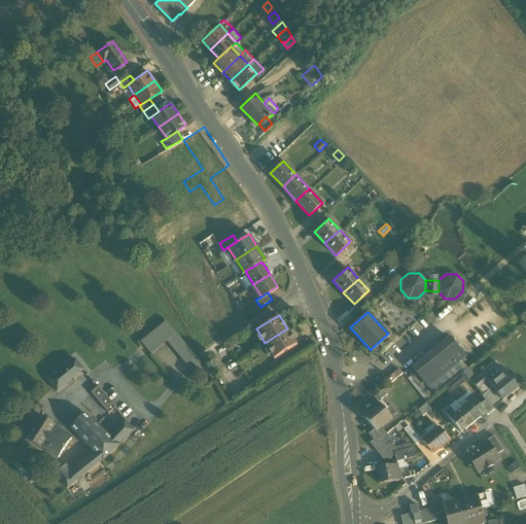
[(141,340),(150,351),(166,338),(174,332),(165,320),(141,340)]
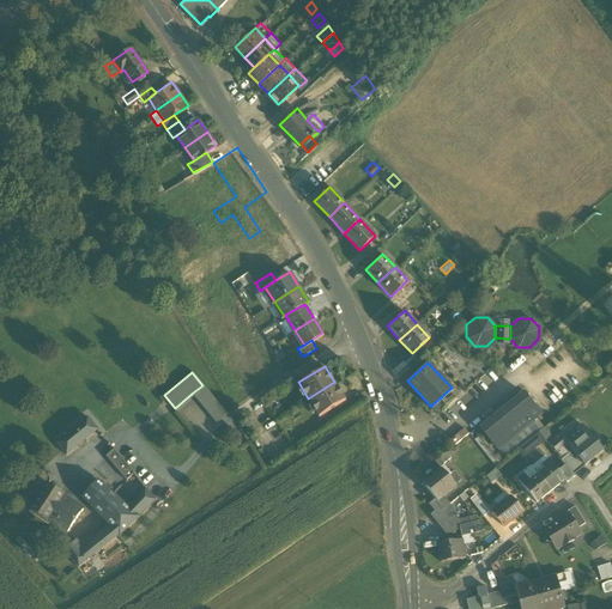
[(345,399),(334,382),(308,399),(319,415),(345,399)]
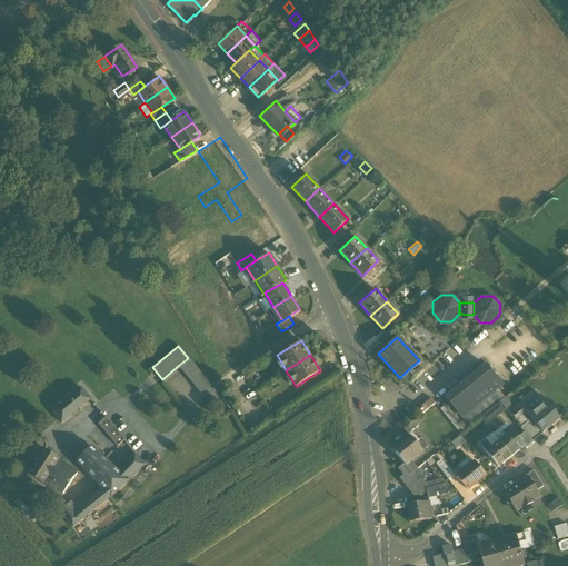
[(179,365),(200,390),(209,384),(188,358),(179,365)]
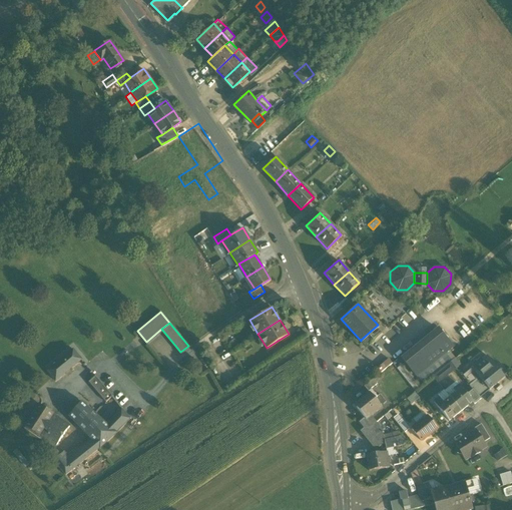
[(401,357),(416,375),(448,348),(452,345),(437,327),(401,357)]
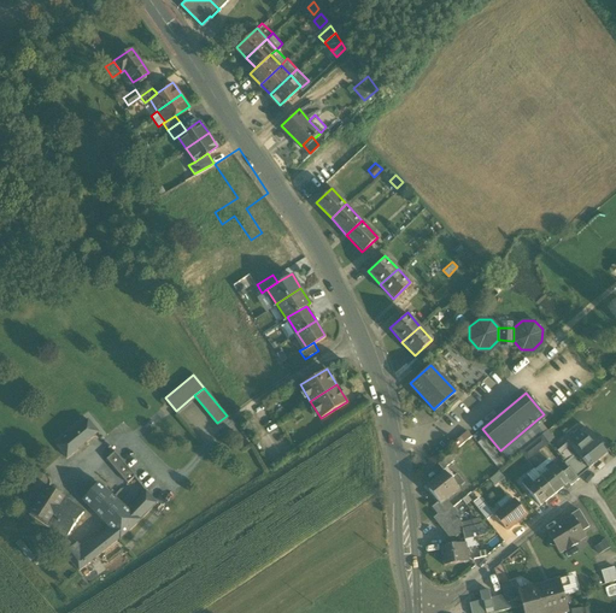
[(449,401),(446,398),(434,408),(436,412),(449,401)]
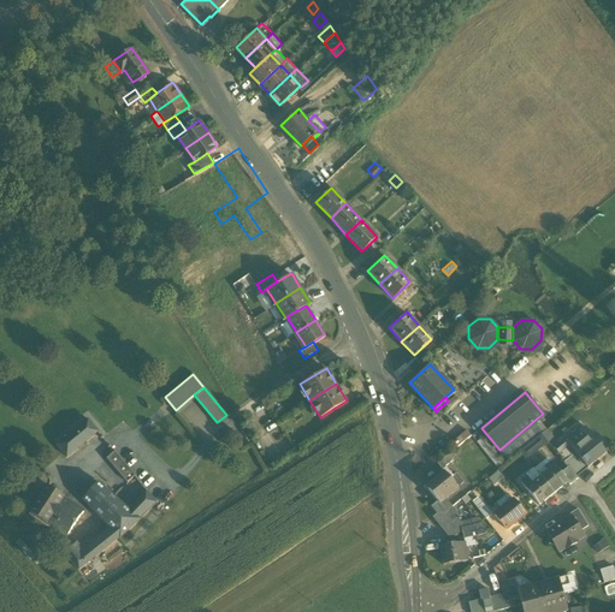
[(55,441),(65,455),(98,429),(87,416),(55,441)]
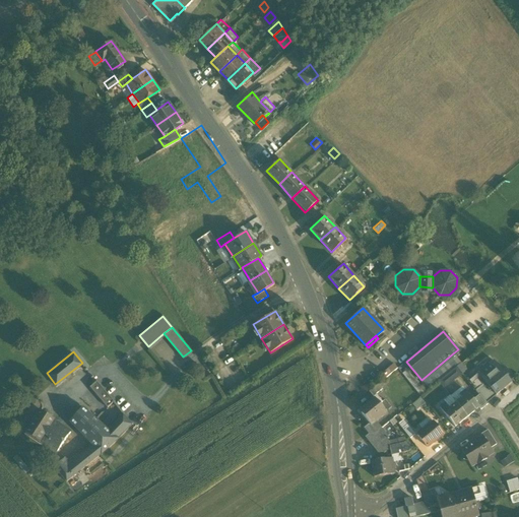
[(454,352),(422,380),(428,388),(438,379),(446,373),(460,361),(454,352)]
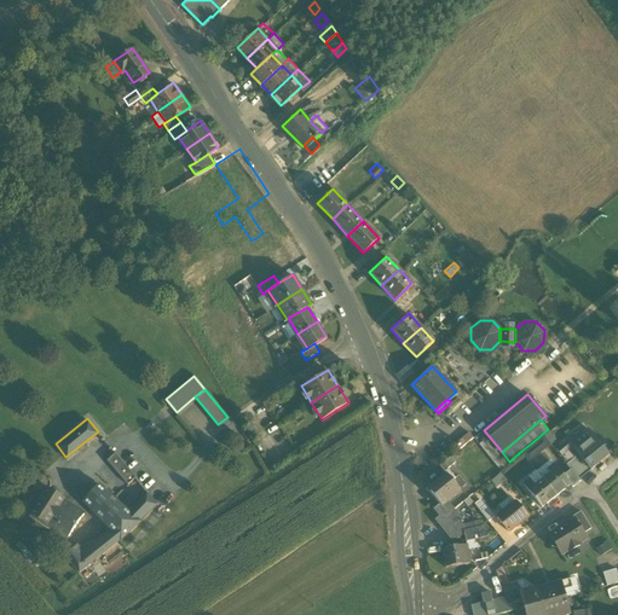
[(589,468),(608,453),(587,427),(569,441),(571,445),(589,468)]
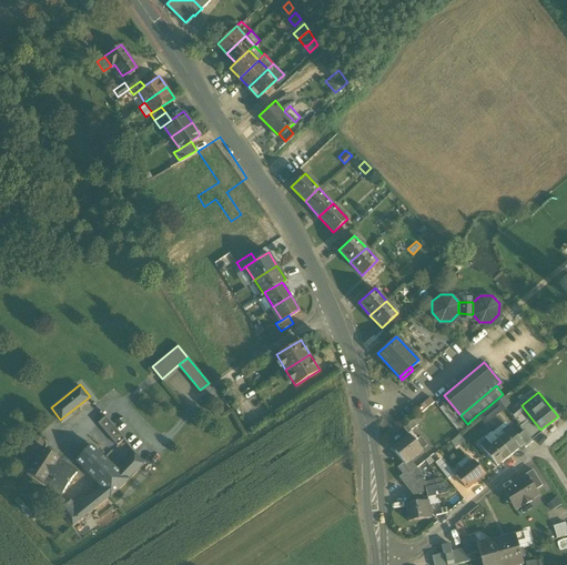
[(487,407),(493,414),(508,402),(503,394),(487,407)]
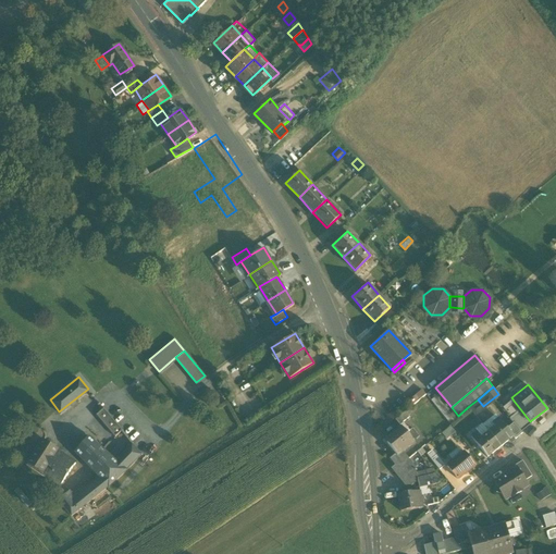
[(407,398),(411,403),(424,392),(421,388),(407,398)]
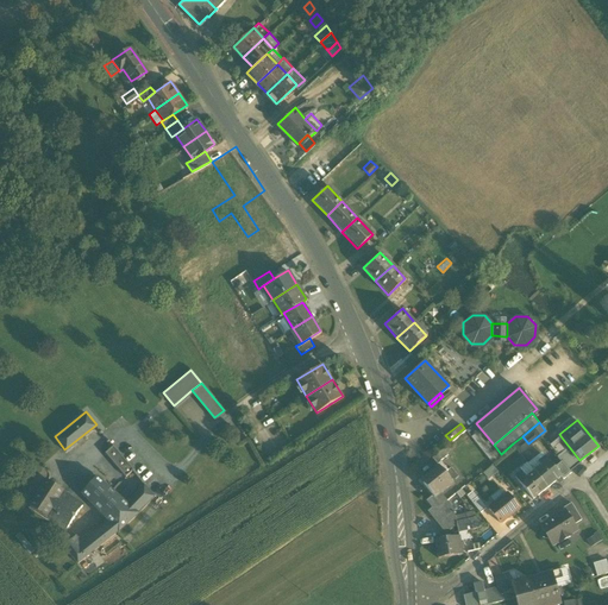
[(562,438),(559,434),(549,442),(557,453),(564,448),(558,441),(562,438)]
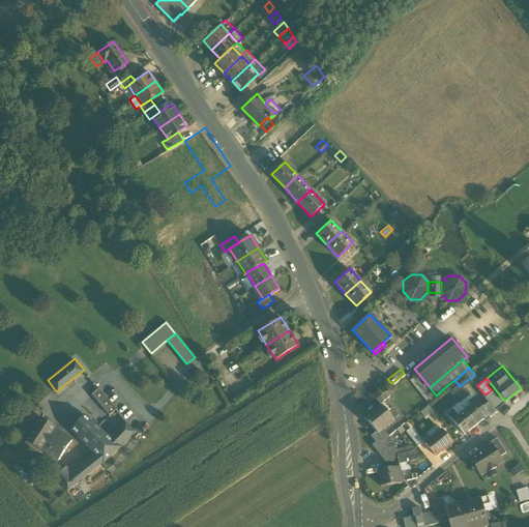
[(446,386),(451,393),(460,386),(454,380),(446,386)]
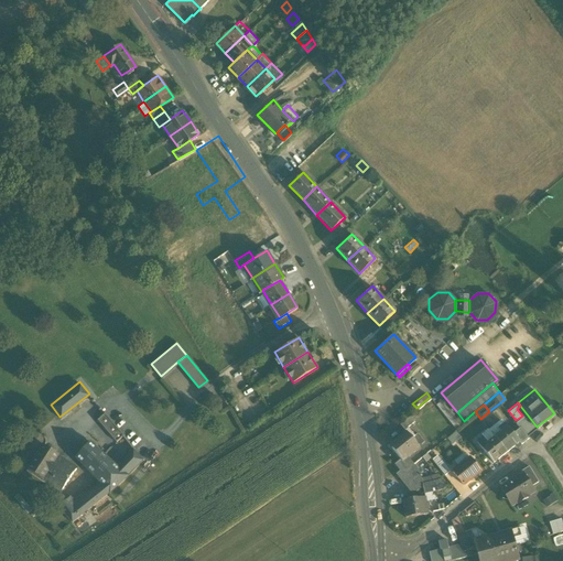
[(520,425),(527,434),(537,427),(520,406),(517,409),(522,416),(516,420),(515,421),(519,425),(520,425)]
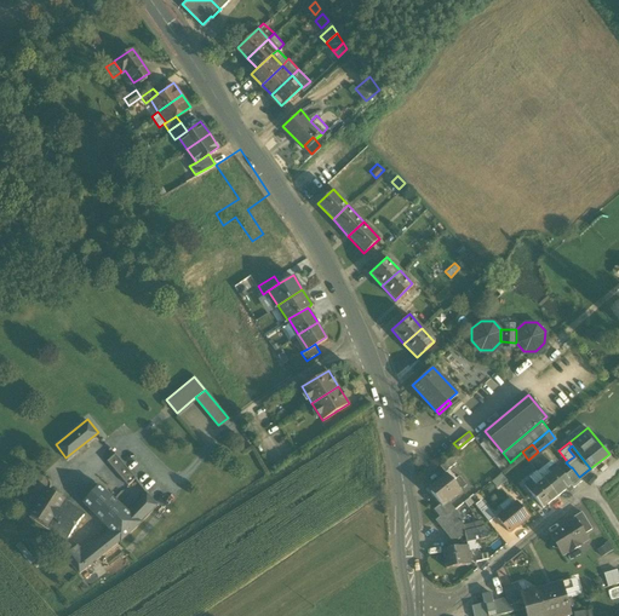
[(105,459),(127,483),(135,477),(135,476),(114,452),(105,459)]
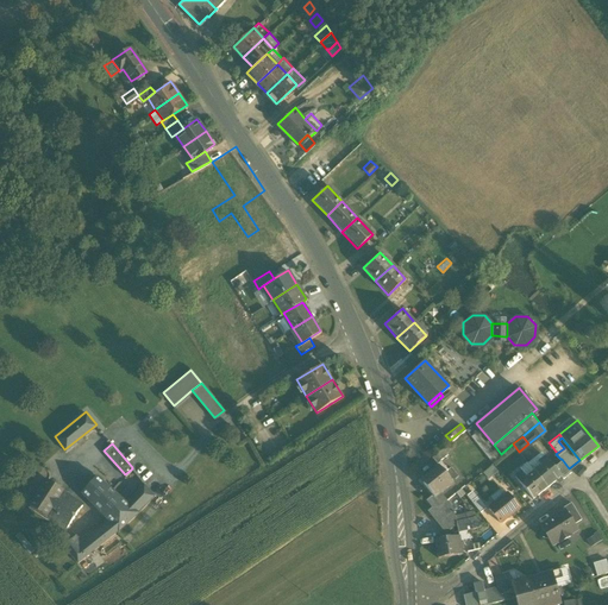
[(431,455),(436,461),(437,461),(439,459),(447,453),(443,447),(431,455)]
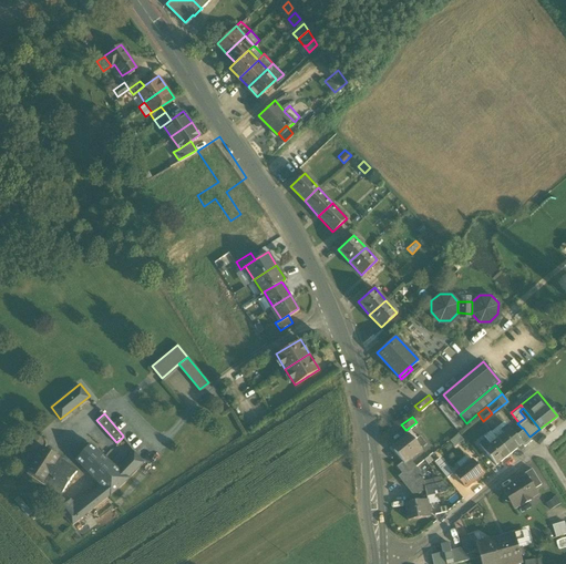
[(503,419),(490,430),(496,437),(506,429),(505,427),(507,424),(503,419)]
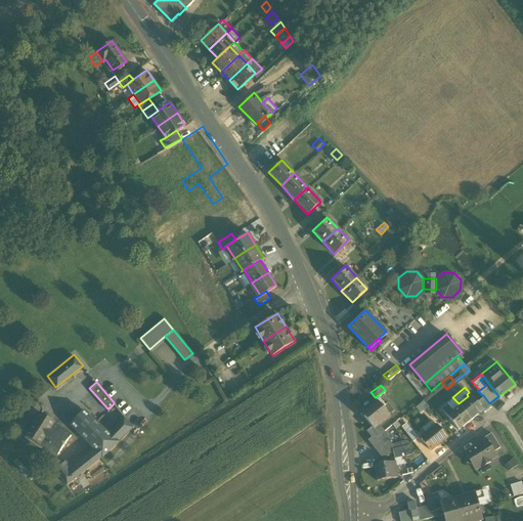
[(468,396),(459,403),(470,418),(482,408),(476,400),(469,392),(467,394),(468,396)]
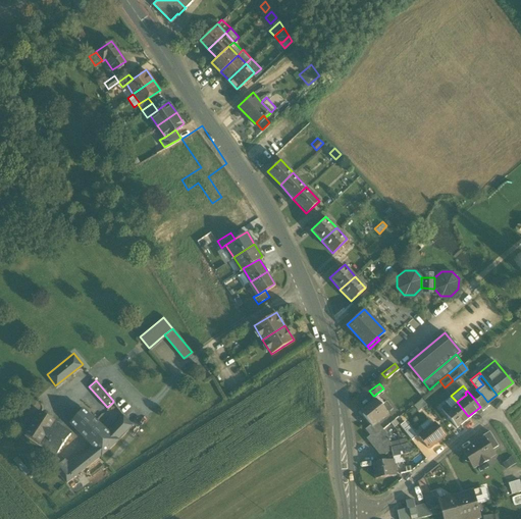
[(374,396),(375,398),(380,403),(383,401),(376,394),(374,396)]
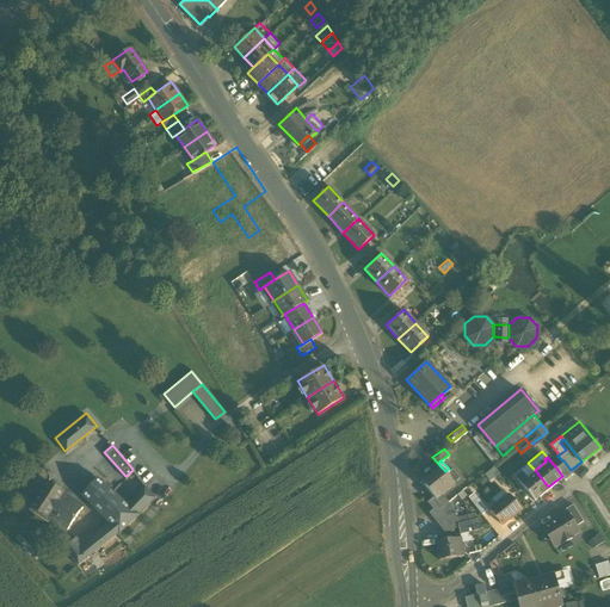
[(562,476),(564,478),(572,471),(571,470),(564,460),(562,460),(555,466),(562,476)]
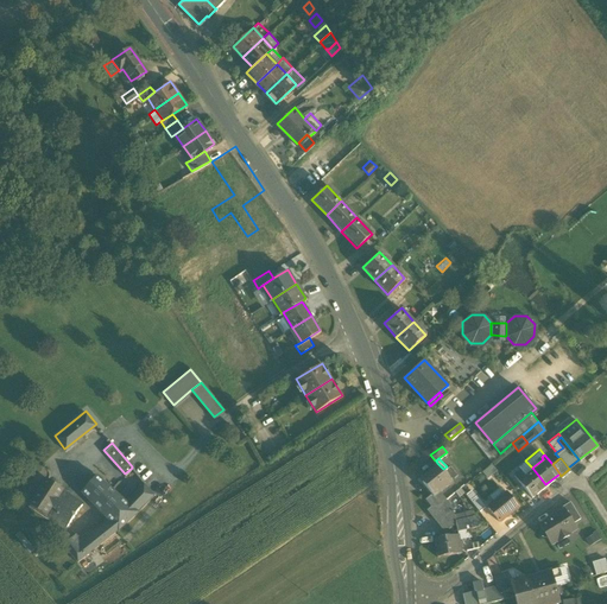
[(517,465),(524,474),(532,468),(525,461),(525,459),(517,465)]
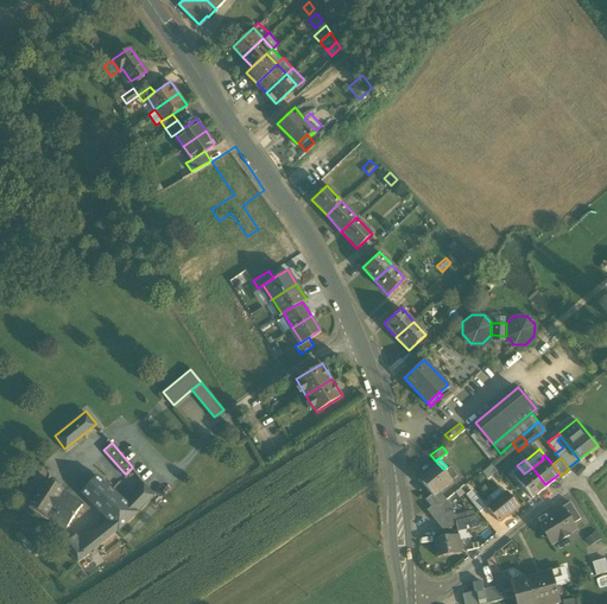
[(497,468),(491,461),(481,469),(487,476),(497,468)]
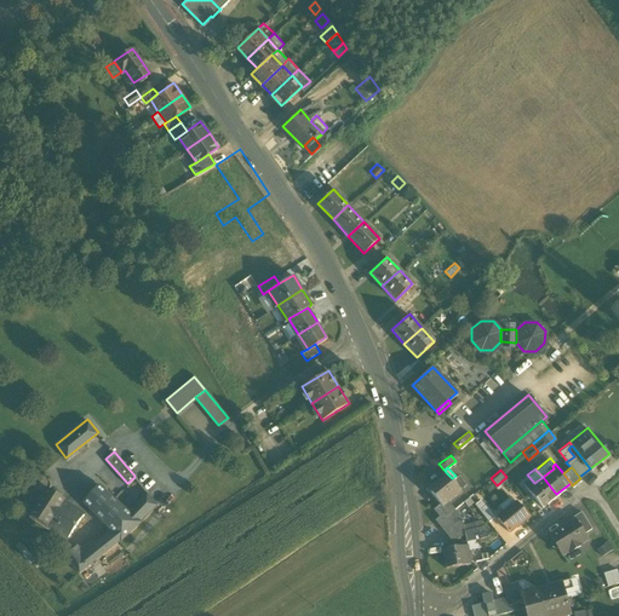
[(430,489),(440,502),(441,504),(443,502),(447,499),(460,489),(452,478),(446,472),(434,482),(436,484),(430,489)]
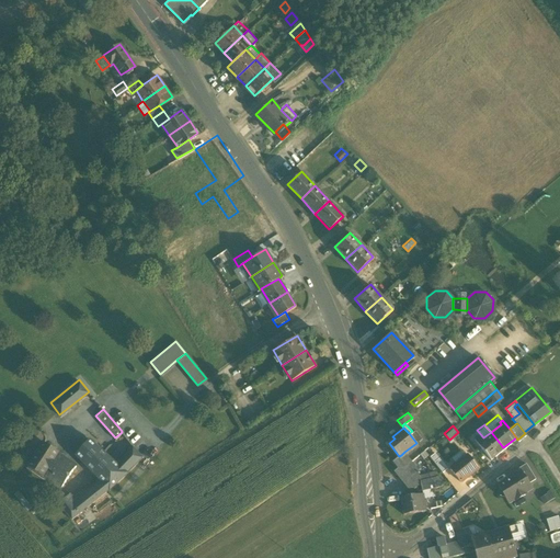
[(490,457),(503,447),(491,432),(483,437),(482,439),(479,434),(475,439),(477,441),(490,457)]
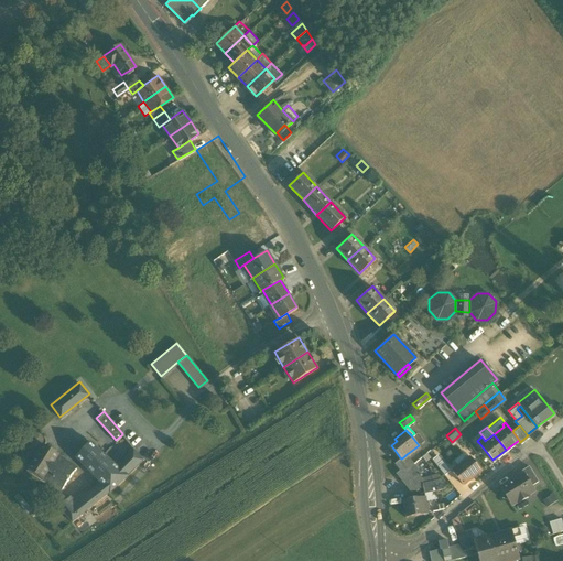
[(109,491),(127,474),(116,464),(89,440),(75,455),(99,481),(109,491)]
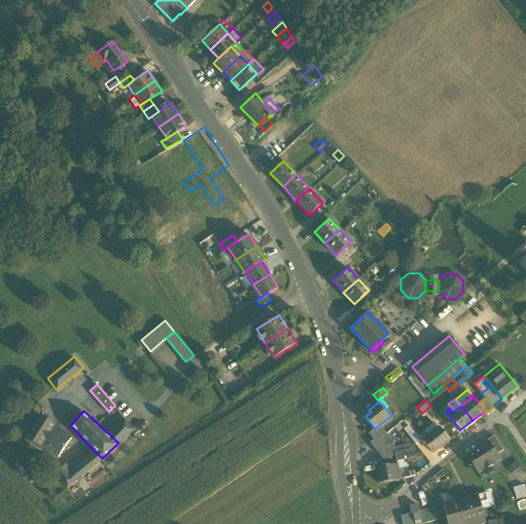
[(25,438),(56,457),(63,447),(46,434),(40,430),(48,419),(40,414),(25,438)]
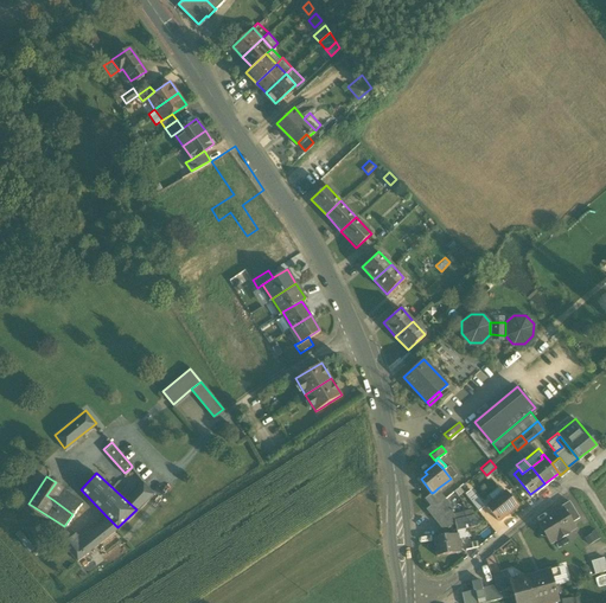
[(142,481),(125,499),(136,510),(153,493),(142,481)]
